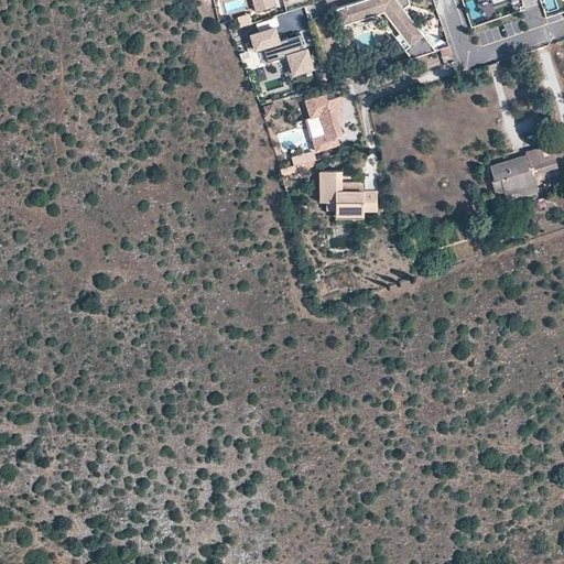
[(258,0),(250,0),(255,12),(261,10),(258,0)]
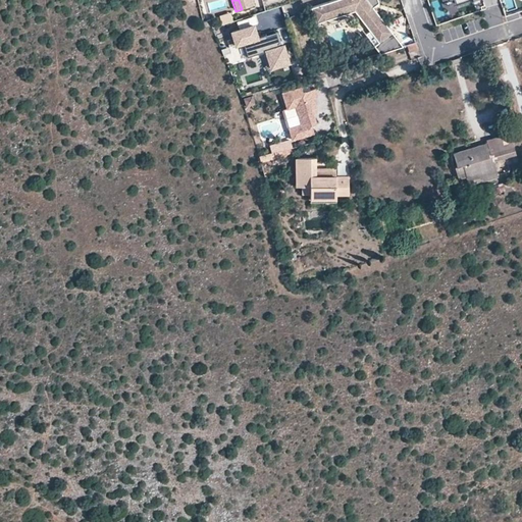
[(239,0),(242,9),(253,6),(251,0),(239,0)]
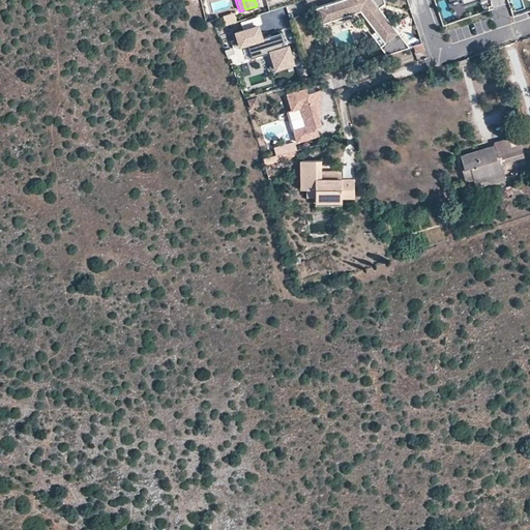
[(382,0),(340,0),(312,9),(317,25),(361,10),(381,4),(383,3),(382,0)]
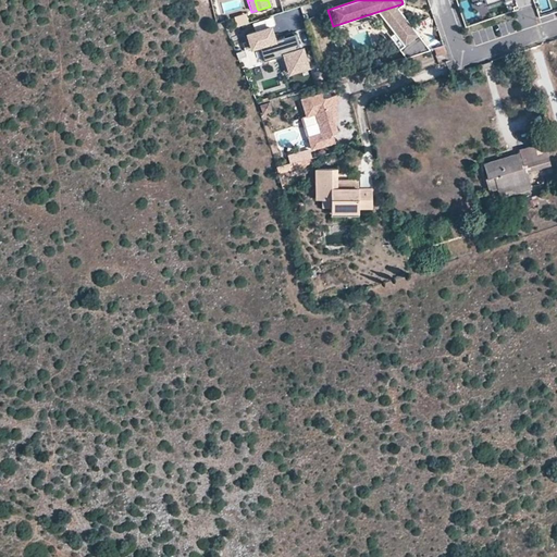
[(400,4),(380,11),(407,46),(403,50),(409,58),(429,51),(395,9),(400,4)]
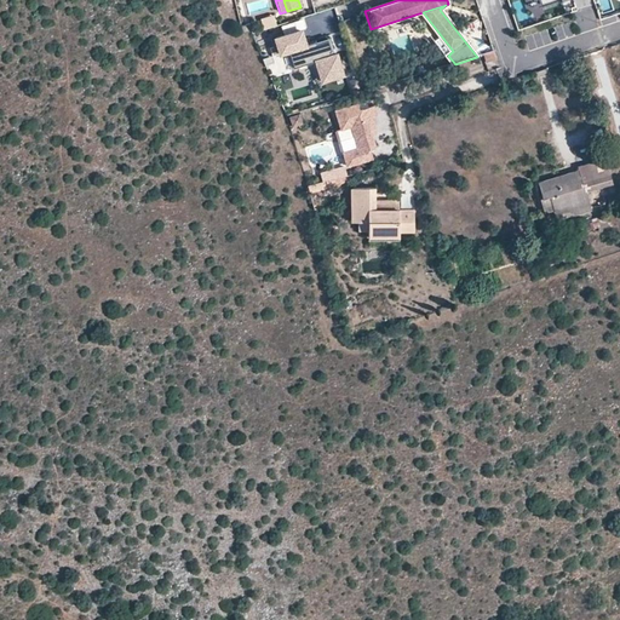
[(365,11),(351,16),(357,34),(371,29),(365,11)]
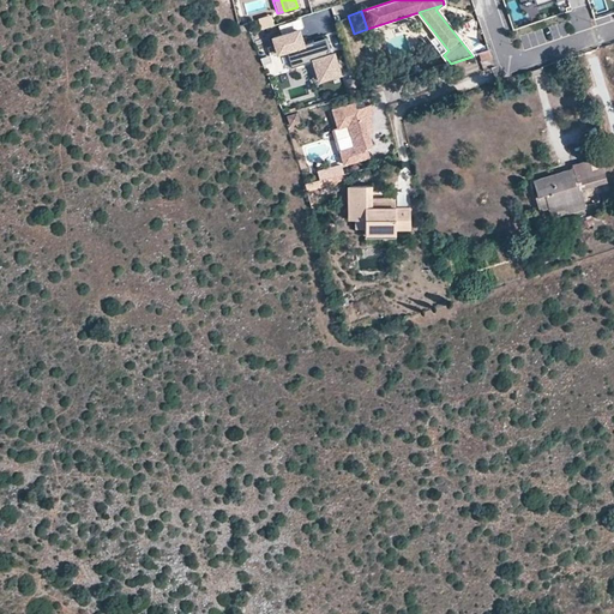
[(271,16),(258,19),(263,30),(275,25),(271,16)]
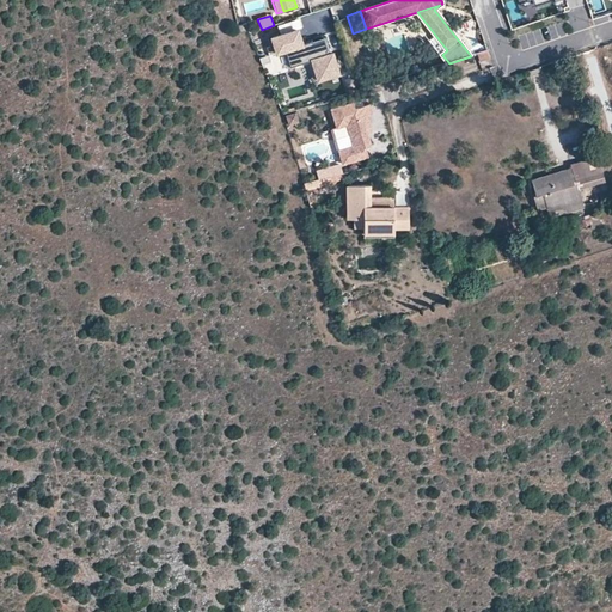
[(298,20),(277,26),(280,35),(300,29),(298,20)]
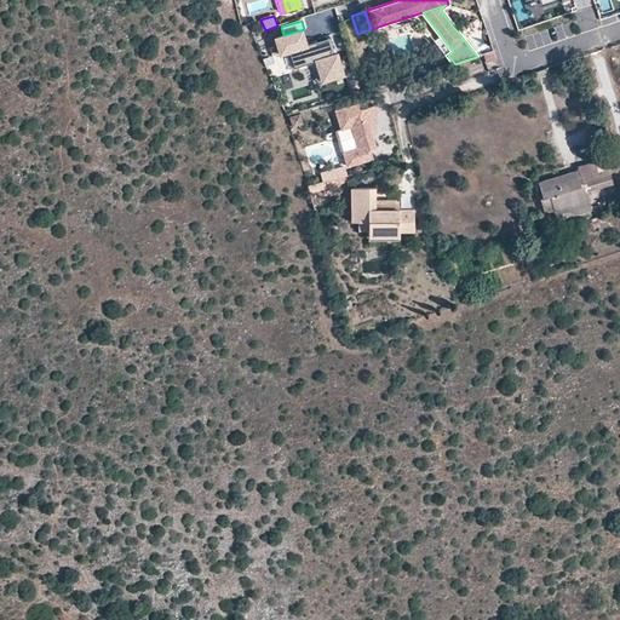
[(304,30),(277,39),(283,55),(292,52),(297,69),(319,62),(326,81),(346,75),(339,55),(334,56),(333,52),(334,51),(331,40),(320,44),(319,42),(309,46),(304,30)]
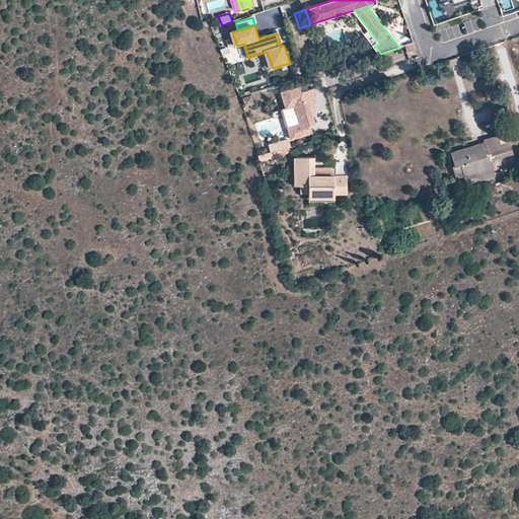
[(230,48),(237,46),(233,33),(229,34),(231,40),(228,41),(230,48)]
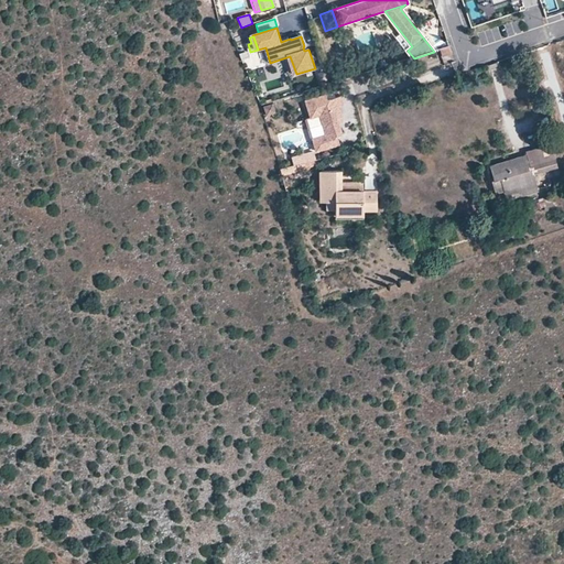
[(329,108),(327,99),(325,95),(305,100),(311,118),(320,115),(325,134),(312,139),(316,151),(339,144),(337,137),(342,136),(337,119),(340,118),(337,106),(329,108)]
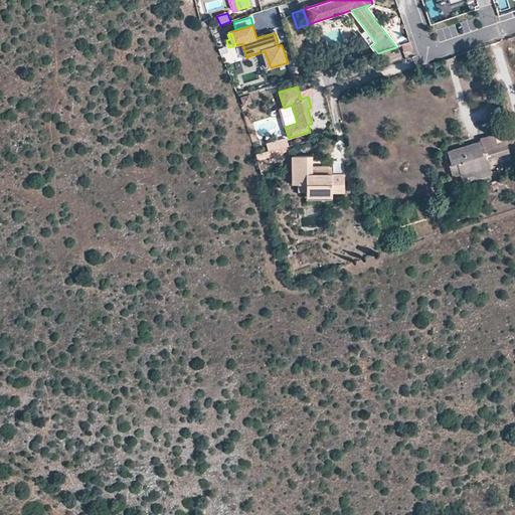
[(311,88),(299,91),(301,99),(308,97),(313,95),(311,88)]
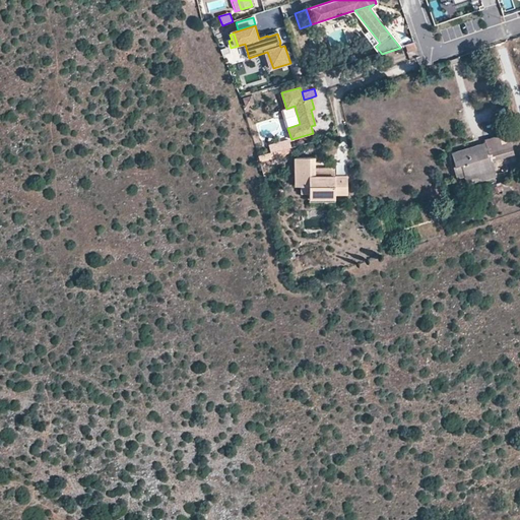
[(244,107),(254,105),(250,94),(241,96),(244,107)]
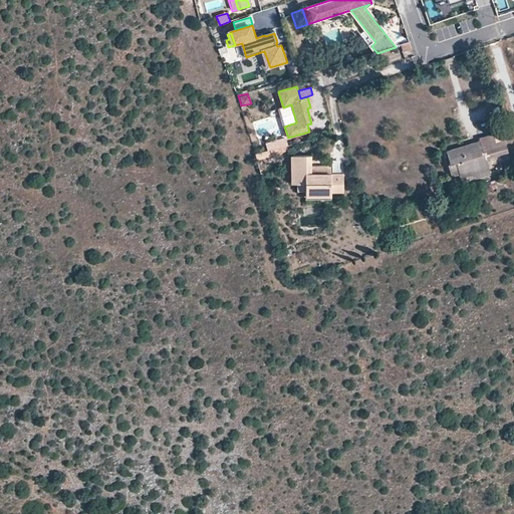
[(508,154),(502,132),(479,139),(481,143),(471,146),(472,149),(448,156),(451,166),(457,164),(463,184),(491,175),(486,160),(508,154)]
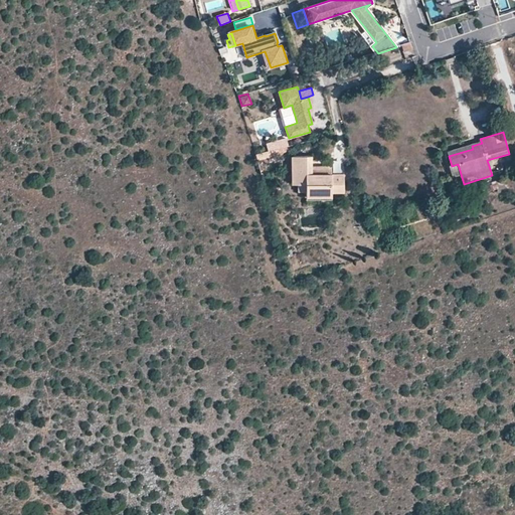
[(267,143),(269,150),(289,145),(287,138),(267,143)]
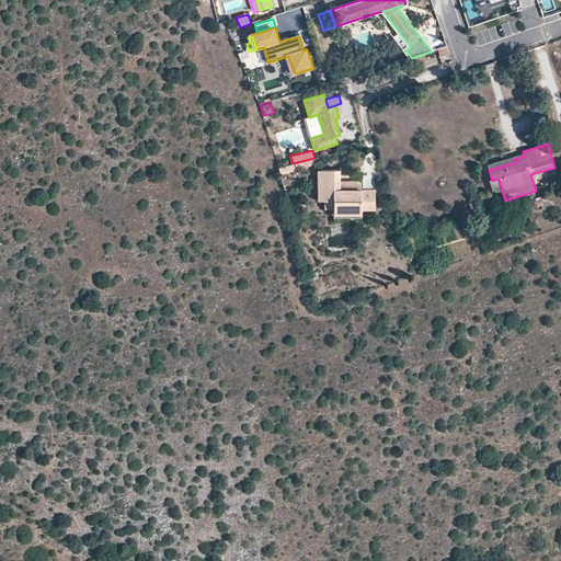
[(488,167),(489,170),(515,162),(514,159),(488,167)]
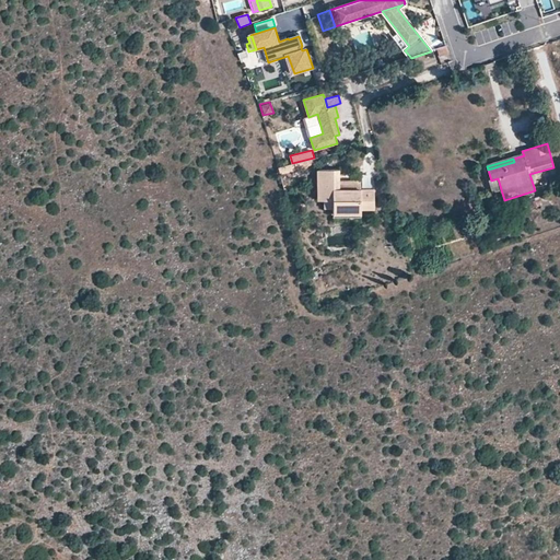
[(279,175),(292,173),(291,166),(278,168),(279,175)]
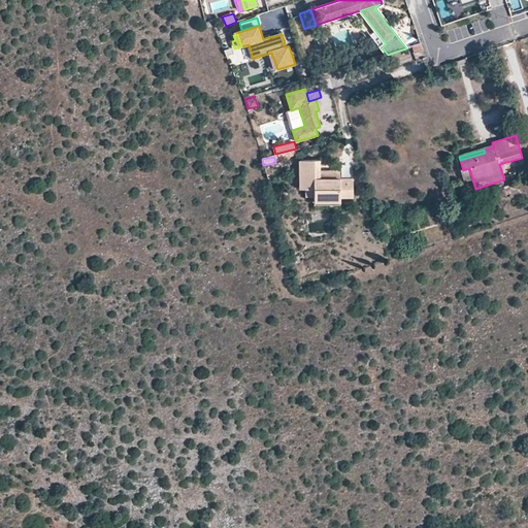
[(355,194),(354,175),(321,176),(320,158),(300,159),(301,188),(307,188),(307,195),(316,195),(316,200),(342,199),(341,195),(355,194)]
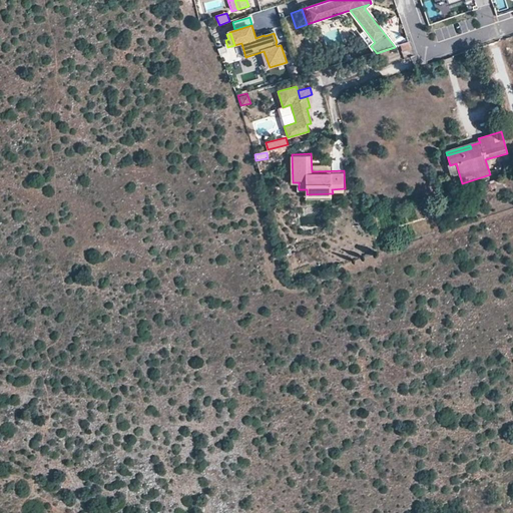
[(471,194),(483,191),(482,184),(470,188),(471,194)]
